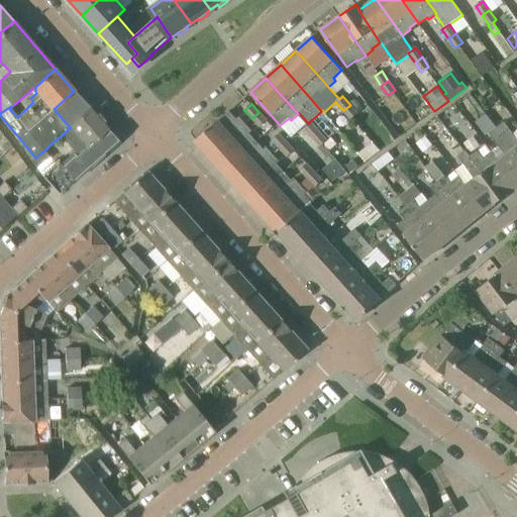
[(62,135),(78,154),(87,146),(88,147),(110,127),(91,105),(69,126),(70,127),(66,131),(62,135)]
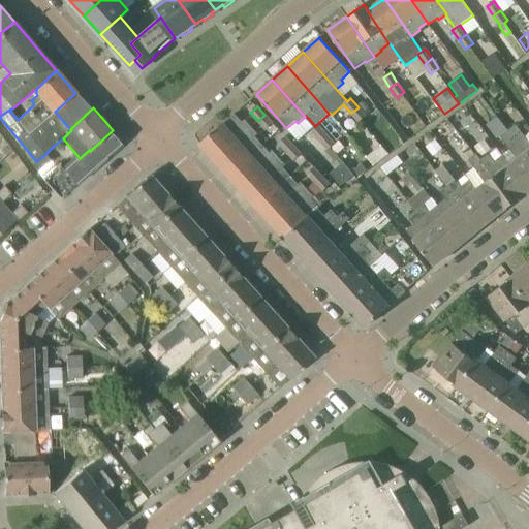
[(359,107),(351,113),(359,122),(366,116),(359,107)]
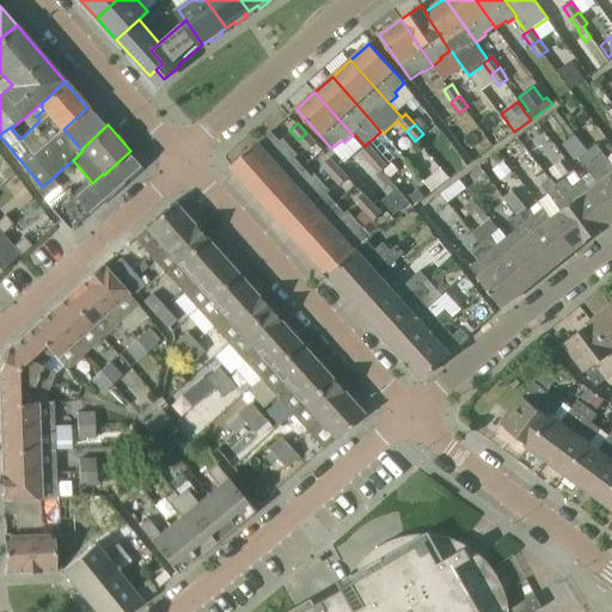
[(291,147),(283,140),(281,142),(271,132),(258,144),(234,164),(234,170),(248,185),(291,147)]
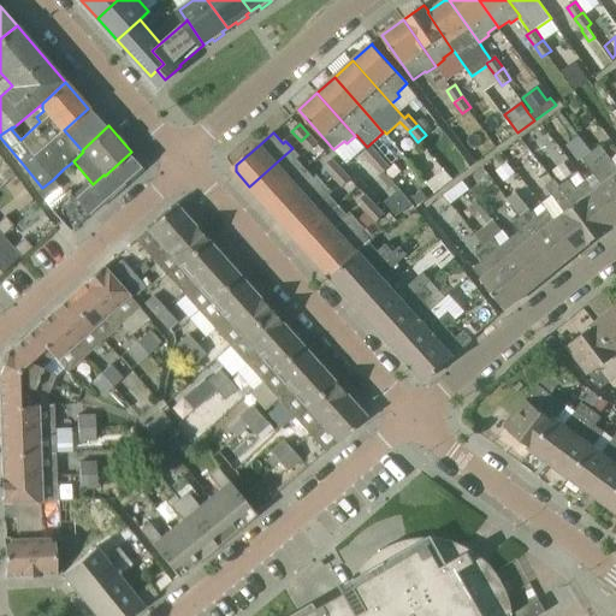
[(311,152),(318,144),(308,134),(301,141),(311,152)]
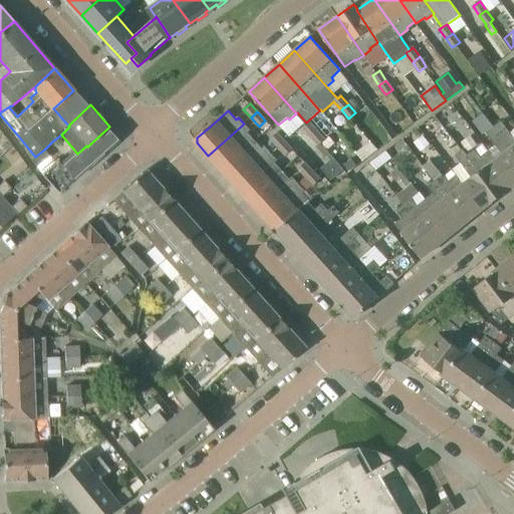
[(446,113),(442,121),(464,134),(468,125),(446,113)]
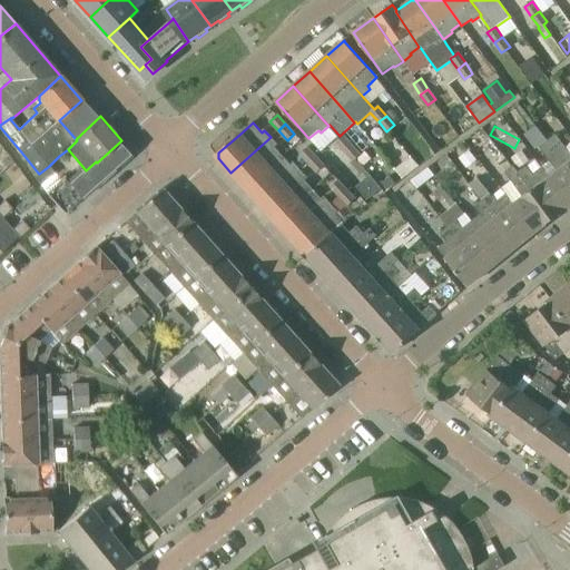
[(569,154),(563,146),(557,134),(547,140),(569,170),(569,154)]
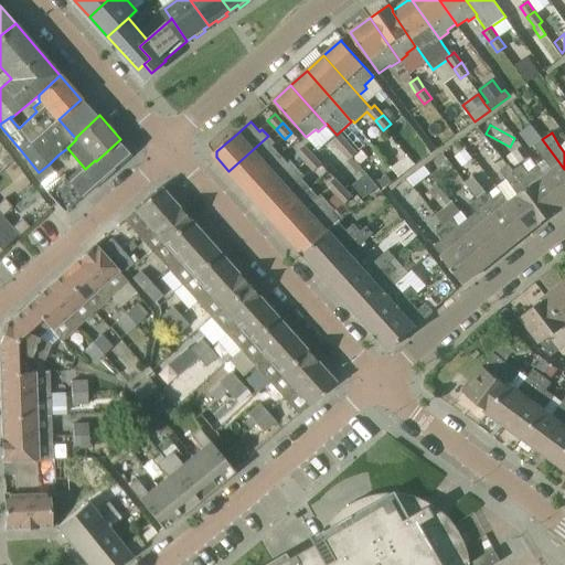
[(342,150),(349,145),(341,135),(333,141),(342,150)]
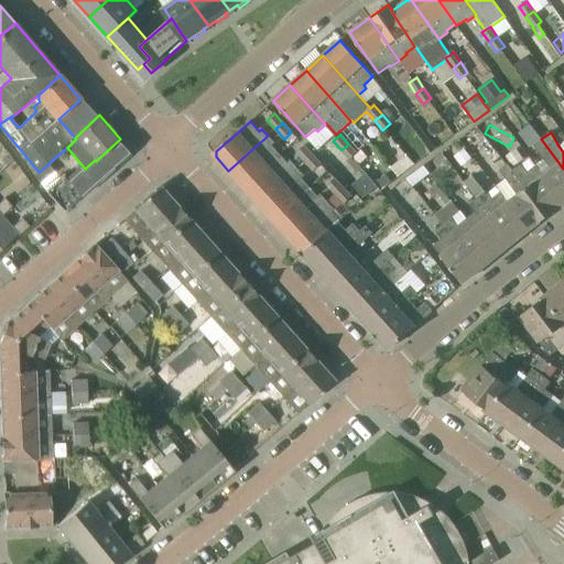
[(279,154),(272,147),(275,144),(268,136),(228,171),(242,187),(279,154)]
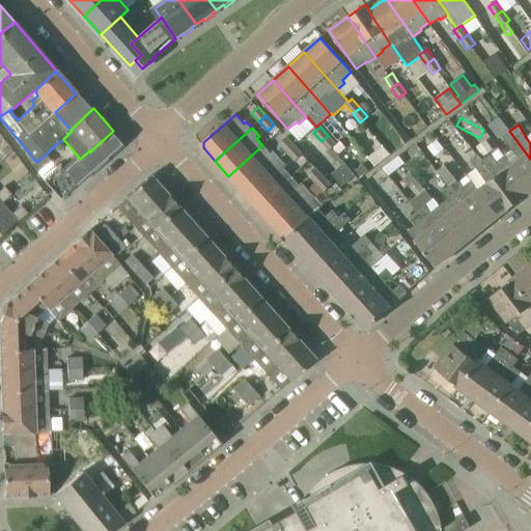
[(47,184),(60,200),(120,147),(120,142),(112,133),(114,132),(113,131),(90,151),(89,150),(80,159),(78,161),(76,158),(63,169),(59,165),(44,179),(47,184)]
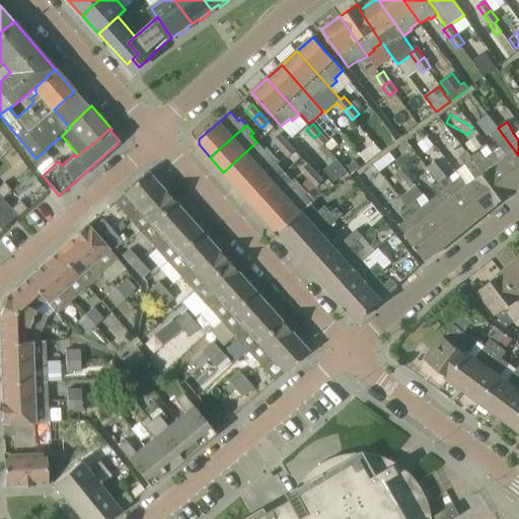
[(518,189),(518,188),(518,155),(498,128),(491,133),(498,144),(507,156),(500,162),(518,189)]
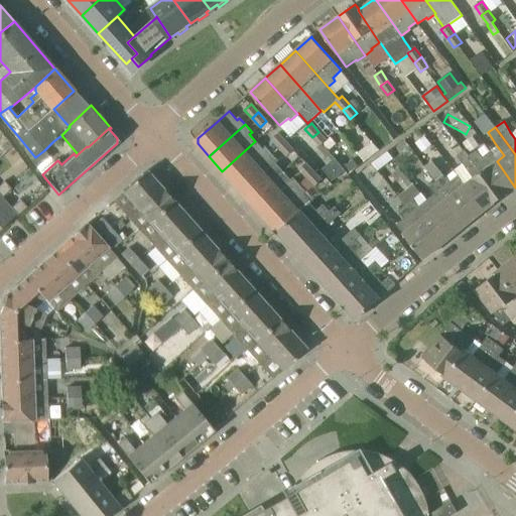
[(319,146),(324,143),(327,140),(318,132),(312,137),(319,146)]
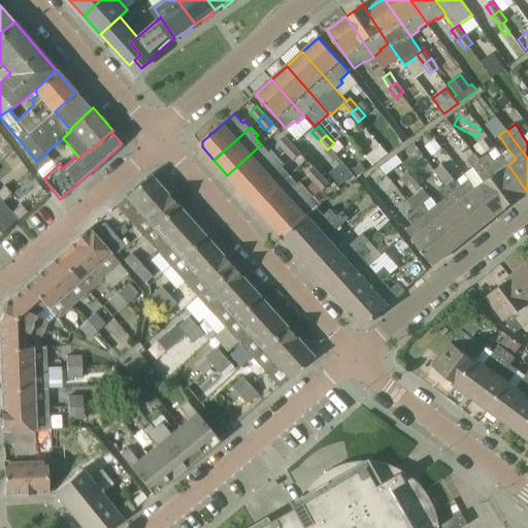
[(286,152),(293,145),(285,136),(278,142),(286,152)]
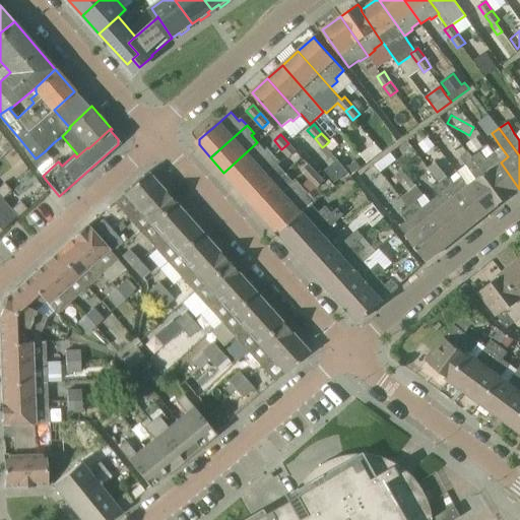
[(268,149),(265,151),(257,142),(223,173),(238,187),(273,155),(268,149)]
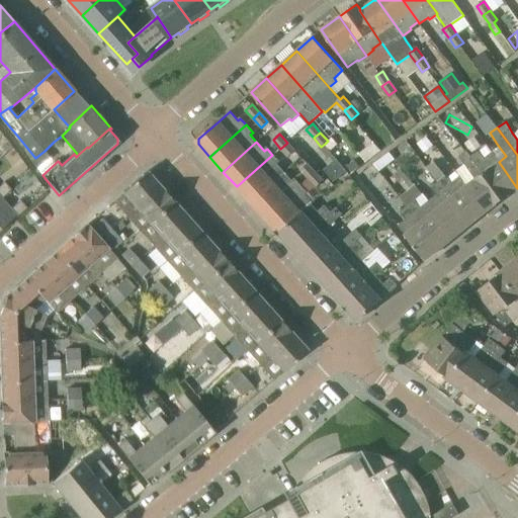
[(288,157),(295,151),(287,143),(280,149),(288,157)]
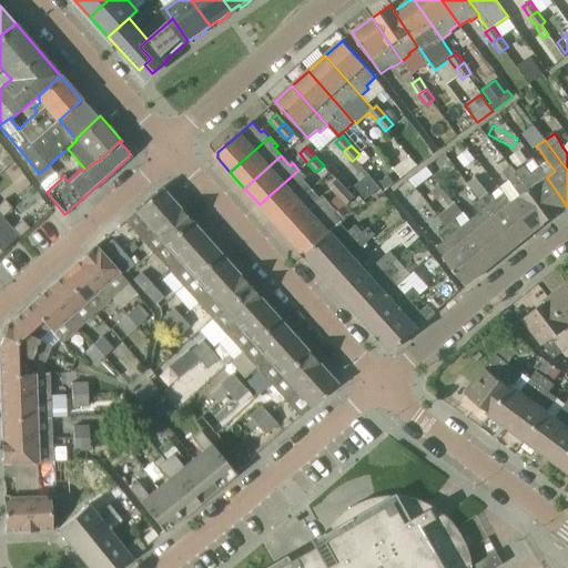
[(366,170),(356,158),(352,161),(350,163),(361,174),(366,170)]
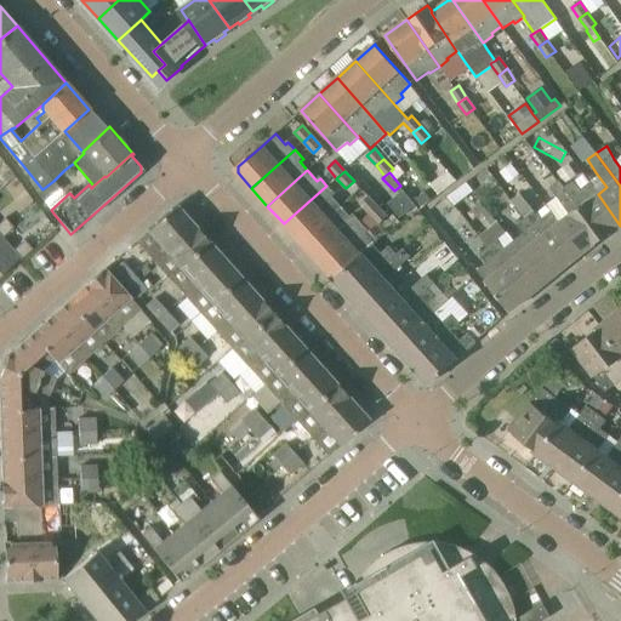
[(23,201),(29,192),(10,180),(0,194),(0,209),(5,211),(15,195),(23,201)]
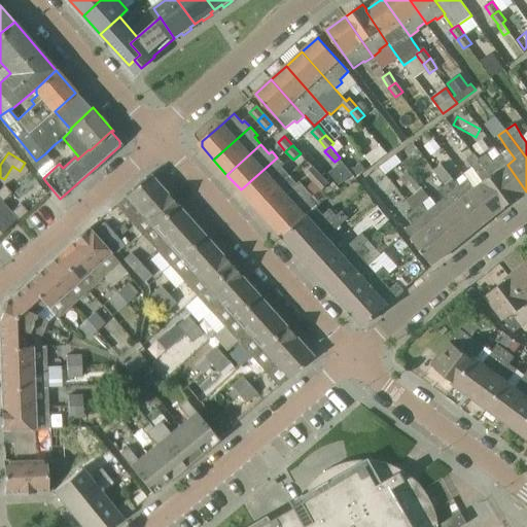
[(485,152),(478,159),(511,203),(526,191),(507,165),(506,164),(507,163),(500,153),(491,161),(485,152)]
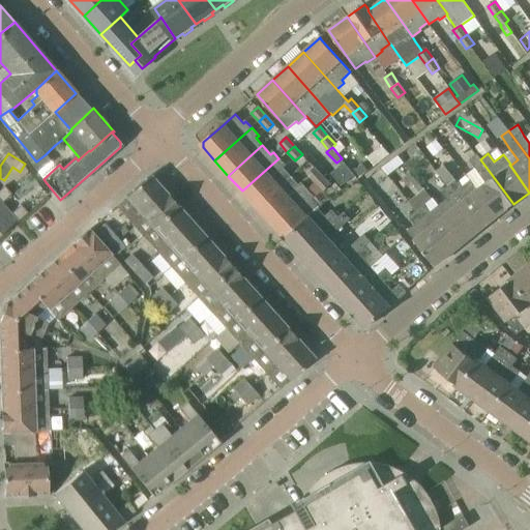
[(36,162),(35,160),(31,165),(37,172),(52,162),(46,154),(36,162)]
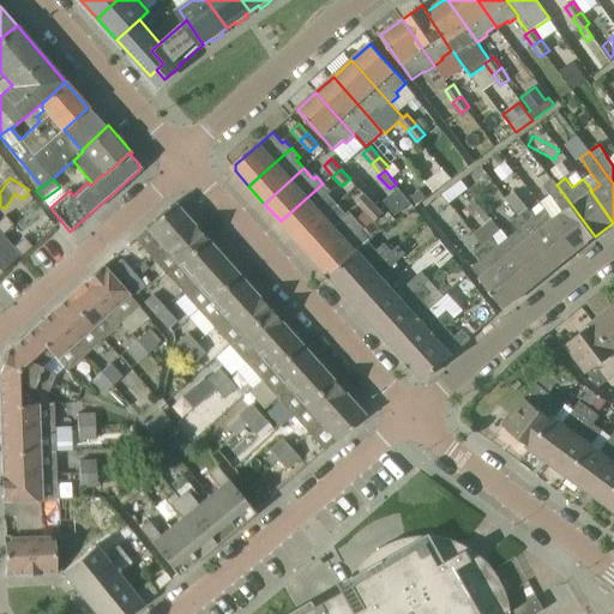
[(552,179),(545,185),(564,211),(554,220),(576,251),(595,236),(557,185),(552,179)]
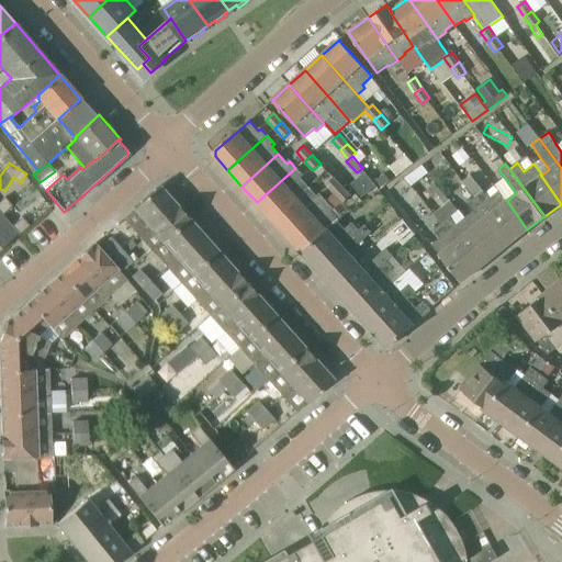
[(307,186),(301,179),(304,177),(295,168),(257,202),(271,218),(307,186)]
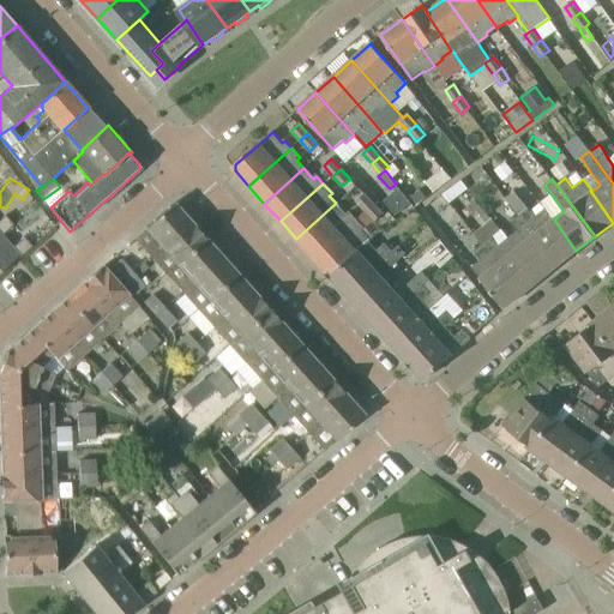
[(411,203),(398,187),(384,200),(397,216),(411,203)]
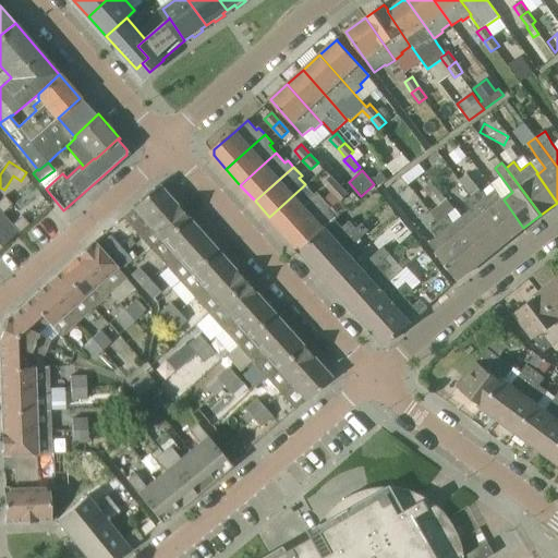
[(466,173),(459,179),(471,195),(478,190),(466,173)]
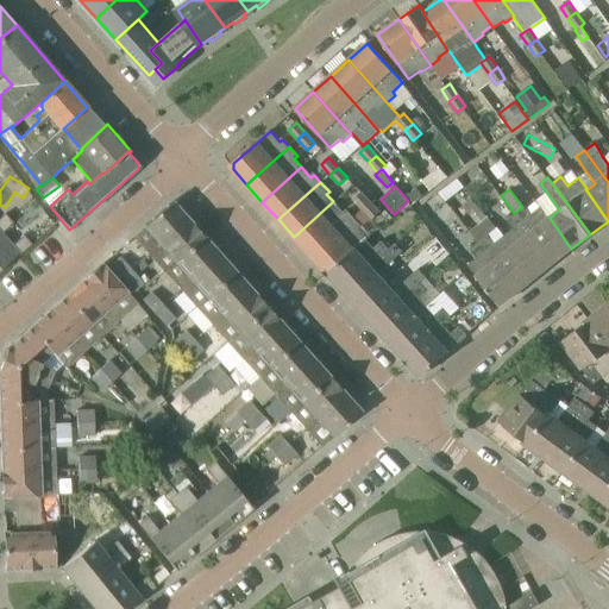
[(363,209),(370,202),(362,193),(353,200),(363,209)]
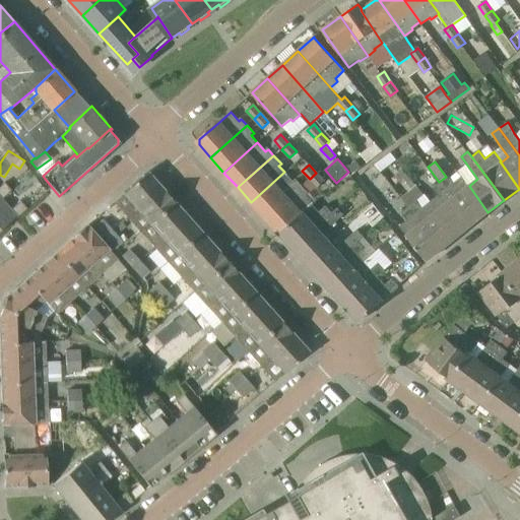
[(297,181),(294,183),(284,172),(251,202),(264,217),(300,185),(297,181)]
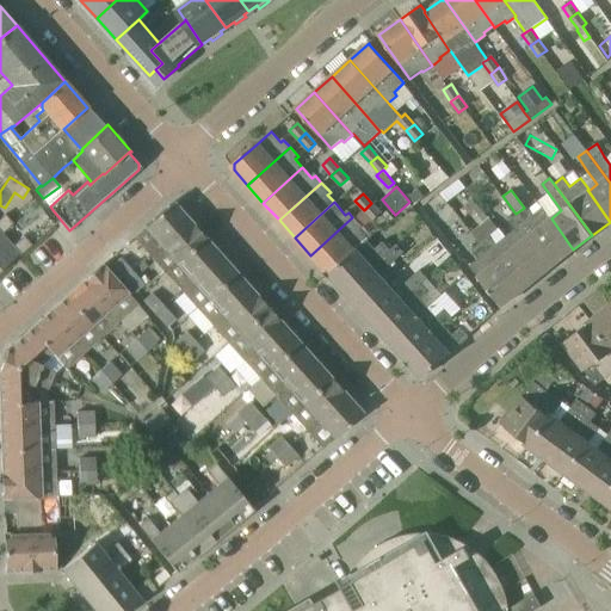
[(374,221),(381,214),(371,203),(364,210),(374,221)]
